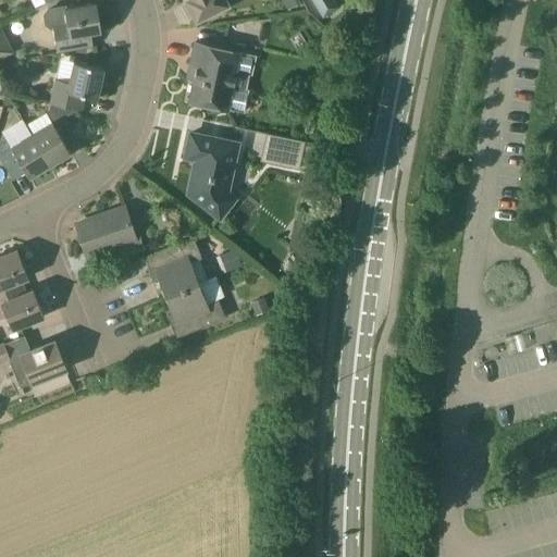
[(188,0),(186,1),(196,22),(229,7),(225,0),(188,0)]
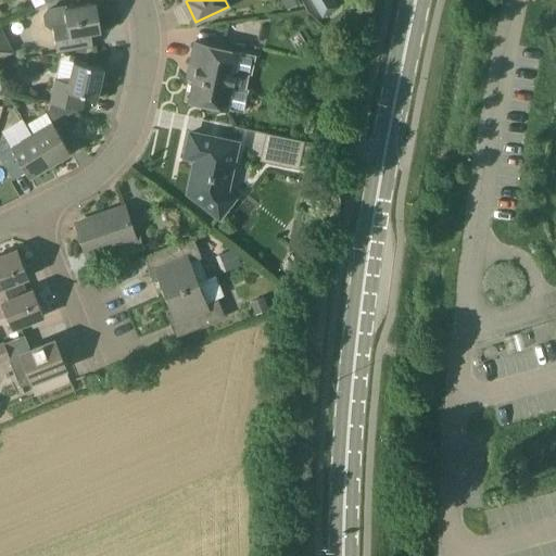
[(301,3),(299,0),(282,0),(287,10),(301,3)]
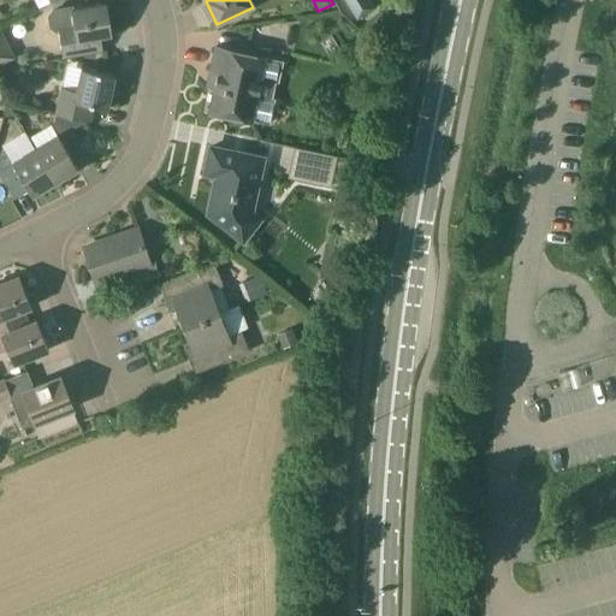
[(368,0),(344,0),(356,21),(374,9),(368,0)]
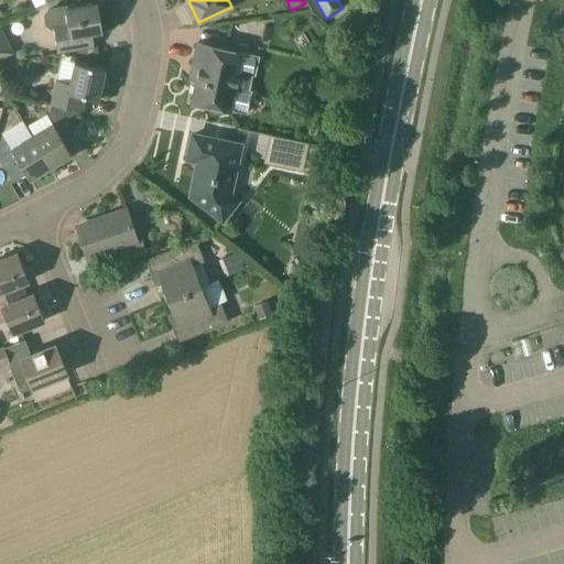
[(57,54),(72,51),(94,47),(91,33),(101,32),(97,2),(69,8),(68,4),(47,9),(43,14),(45,25),(51,30),(53,29),(57,54)]
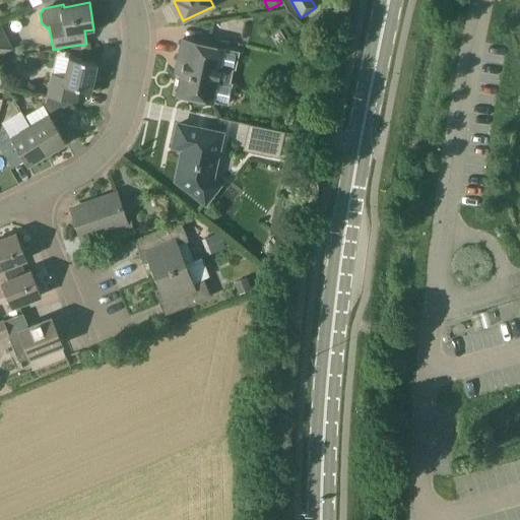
[(0,56),(14,49),(2,22),(0,22),(0,56)]
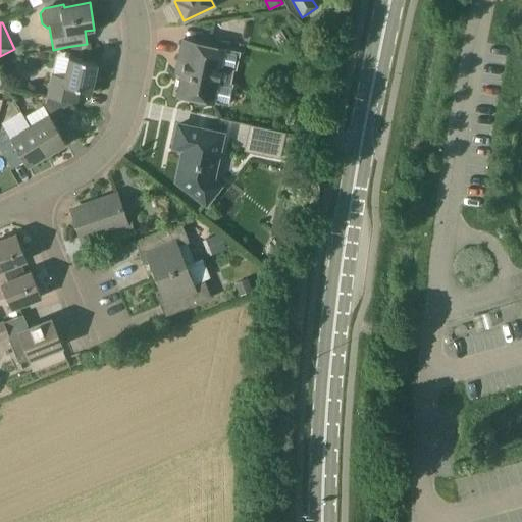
[(219,82),(222,66),(237,69),(241,53),(226,50),(202,45),(181,40),(177,62),(184,63),(176,95),(215,103),(228,106),(233,85),(219,82)]
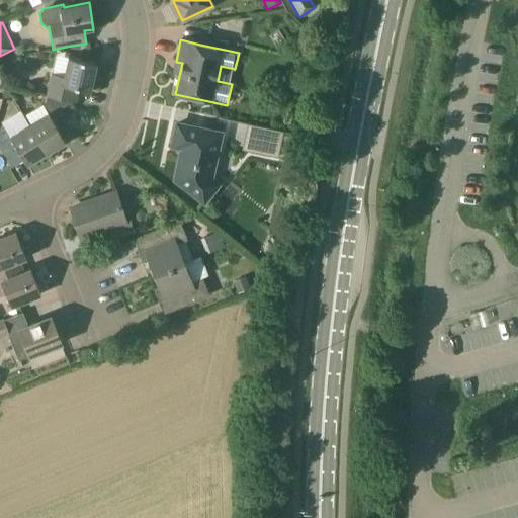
[(96,64),(76,59),(57,55),(46,95),(48,96),(73,101),(75,102),(78,88),(90,91),(96,64)]
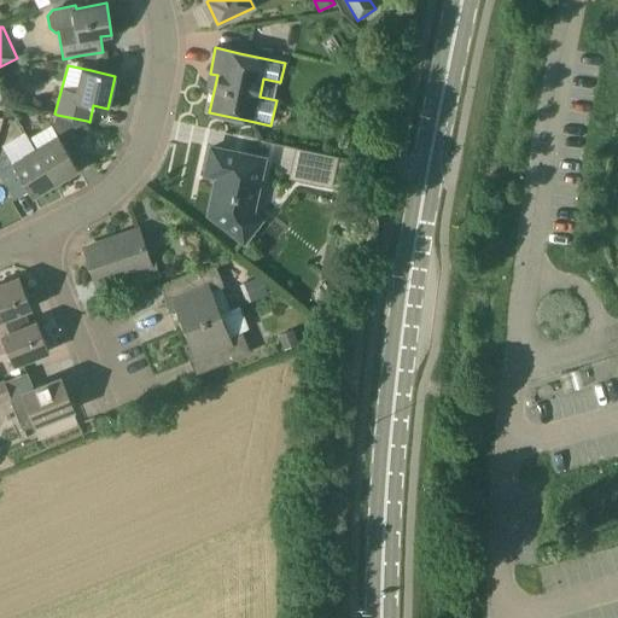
[(59,138),(87,121),(57,115),(52,129),(51,127),(31,136),(38,147),(35,149),(54,182),(77,168),(59,138)]
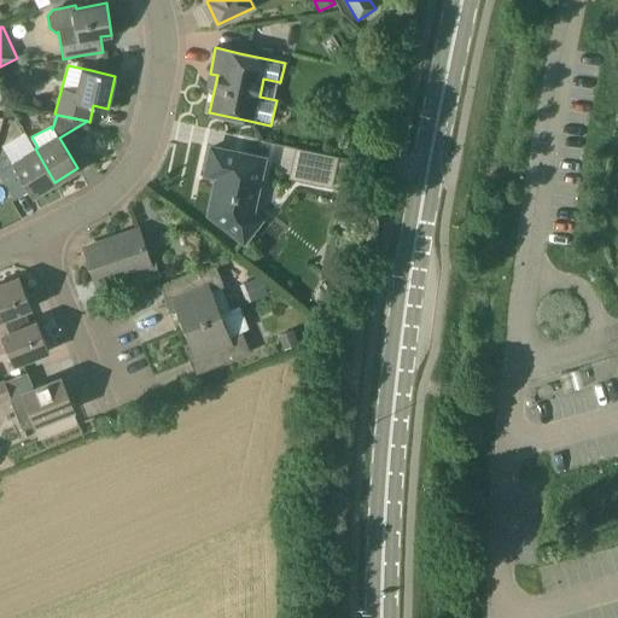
[(31,196),(54,182),(35,149),(34,150),(24,133),(1,146),(7,155),(0,158),(0,175),(13,199),(28,191),(31,196)]
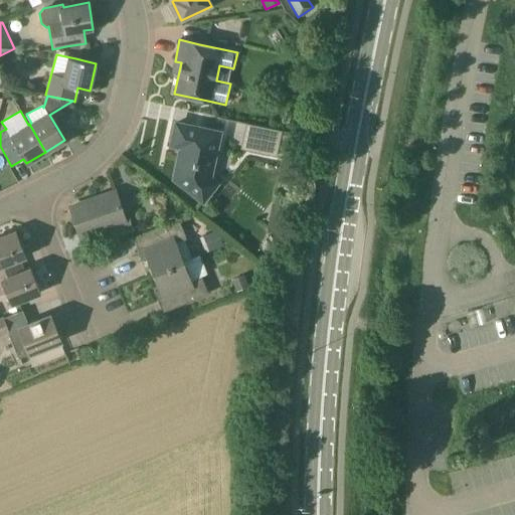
[(221,133),(195,128),(176,123),(171,145),(181,147),(174,178),(204,202),(220,182),(211,176),(221,133)]
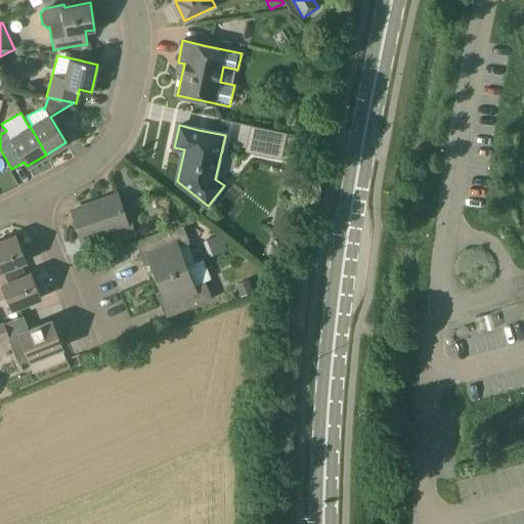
[(285,134),(286,132),(251,125),(246,153),(280,159),(285,134)]
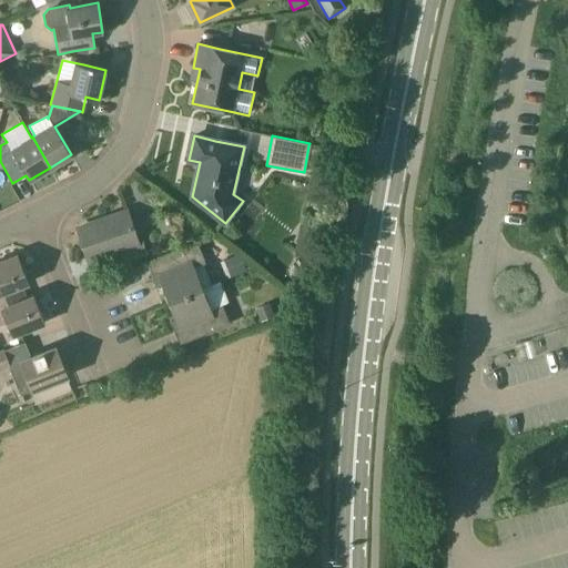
[(308,145),(304,172),(305,173),(306,170),(324,173),(328,148),(310,143),(308,145)]
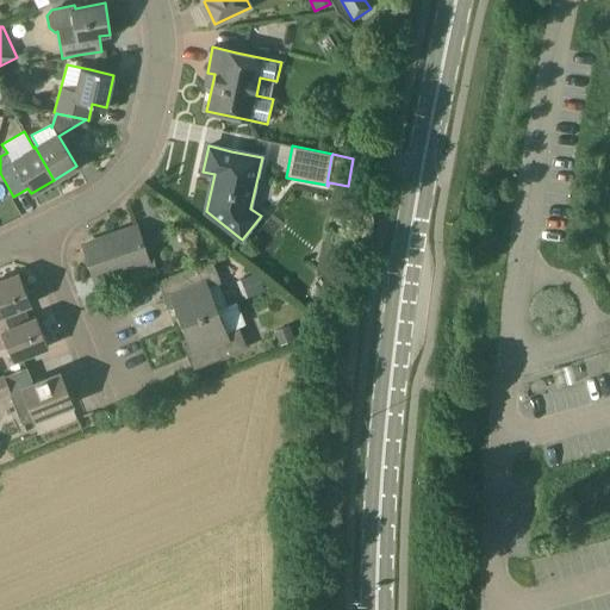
[(148,261),(144,250),(137,228),(86,244),(97,278),(128,268),(132,282),(159,273),(154,260),(148,261)]
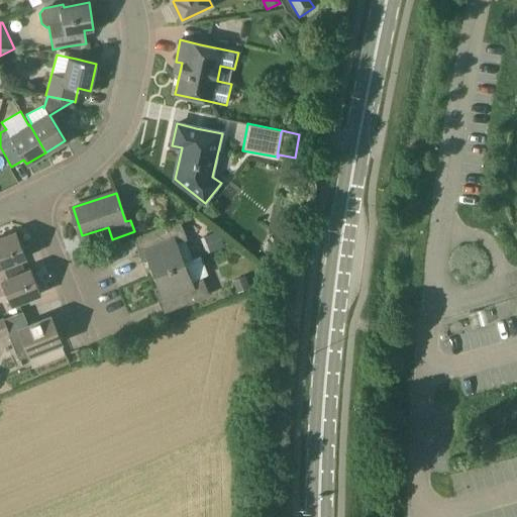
[(152,276),(185,263),(178,243),(187,239),(180,222),(163,229),(149,234),(133,240),(141,261),(146,259),(152,276)]
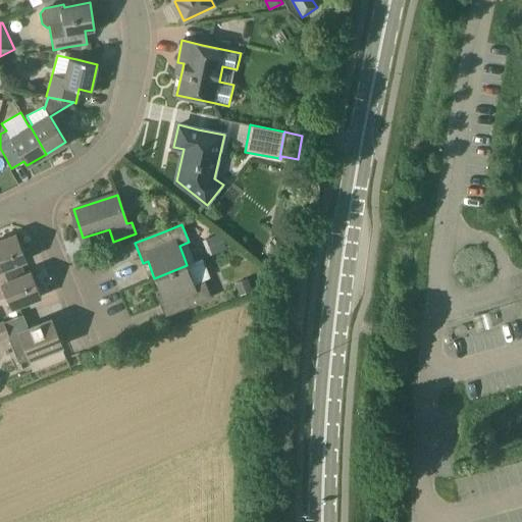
[(0,269),(18,262),(25,259),(15,233),(0,240),(0,269)]
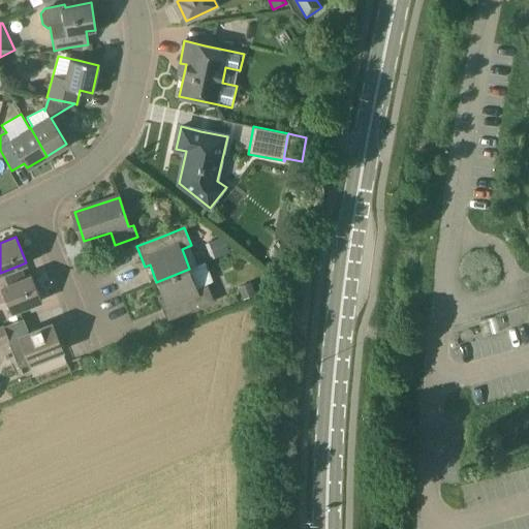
[(166,320),(214,302),(208,284),(213,282),(205,261),(189,269),(156,282),(163,299),(158,300),(166,320)]
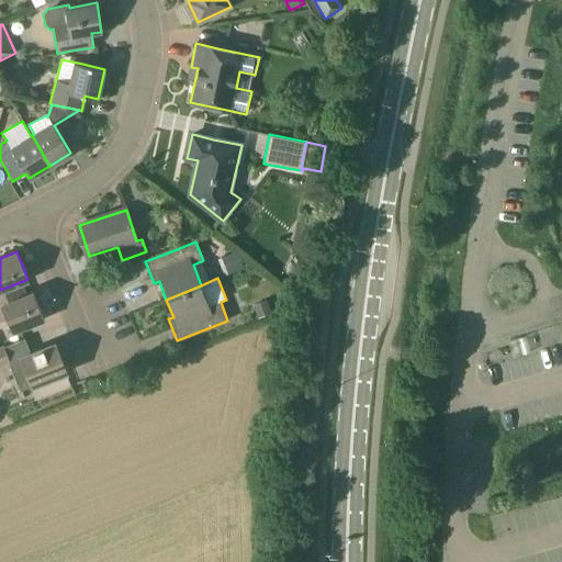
[(33,292),(25,294),(20,282),(0,290),(0,321),(7,318),(12,333),(44,319),(33,292)]
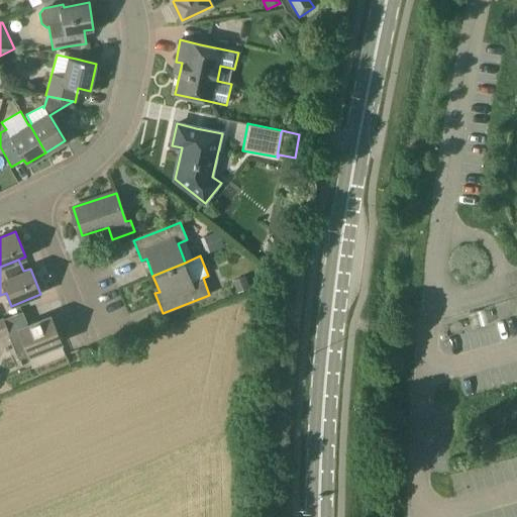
[(232,281),(238,293),(251,287),(245,275),(232,281)]
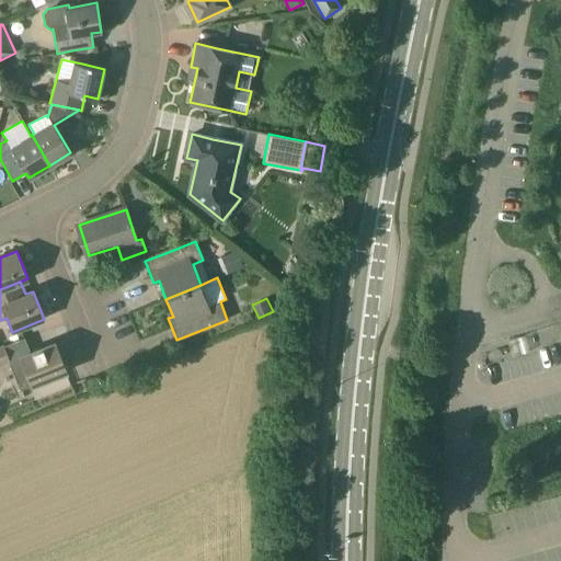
[(21,390),(45,380),(66,371),(54,343),(10,362),(10,364),(21,390)]
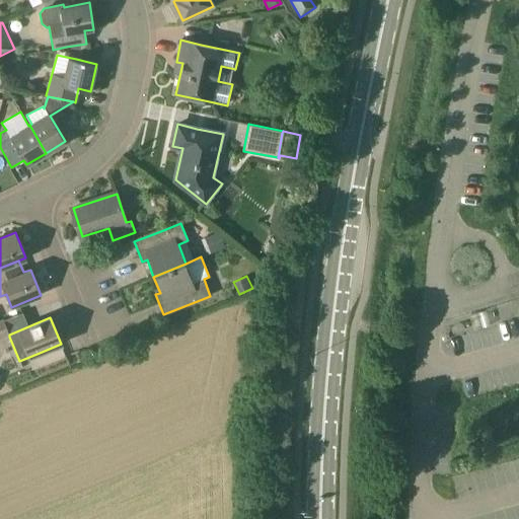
[(0,340),(9,337),(9,335),(2,318),(0,319),(0,340)]
